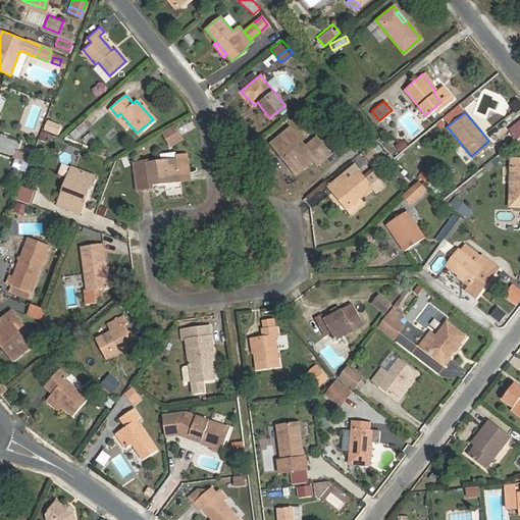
[(120,113),(117,116),(115,117),(124,127),(128,123),(120,113)]
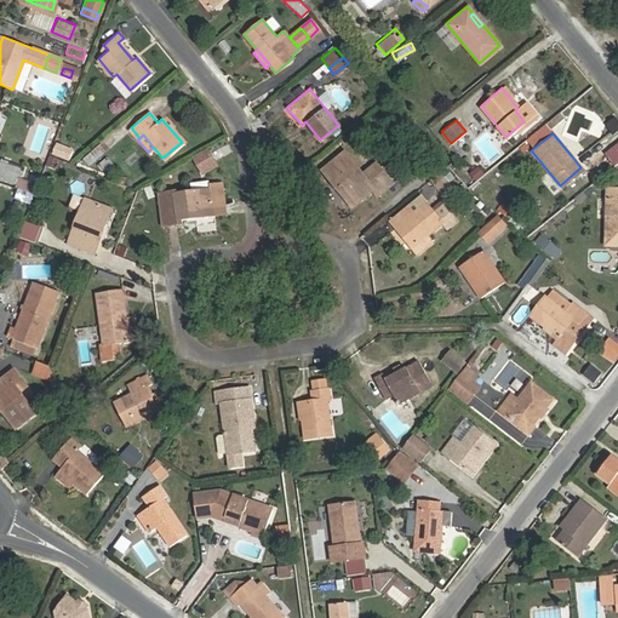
[(617,138),(604,150),(613,164),(617,160),(617,138)]
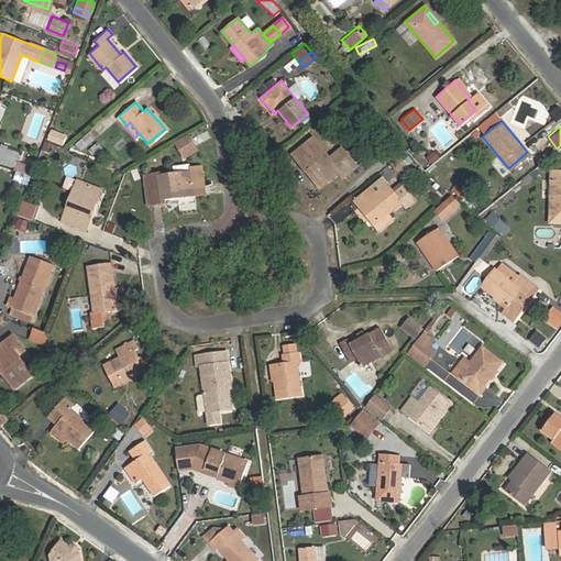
[(50,128),(47,134),(63,140),(65,132),(50,128)]
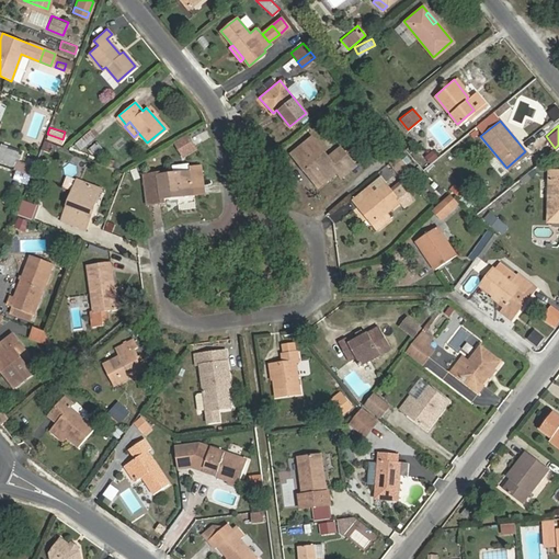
[(80,150),(97,135),(89,127),(73,143),(80,150)]
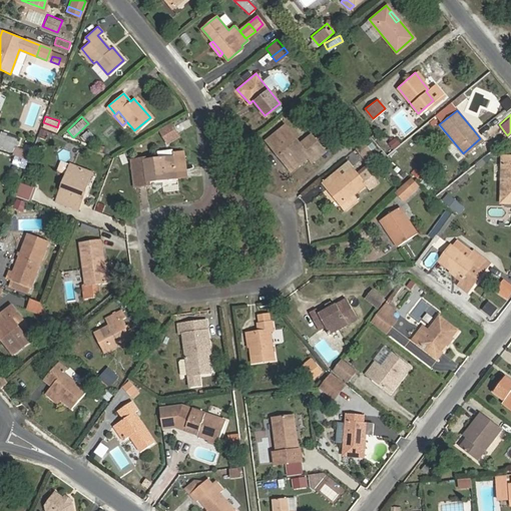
[(172,120),(157,127),(164,143),(179,136),(172,120)]
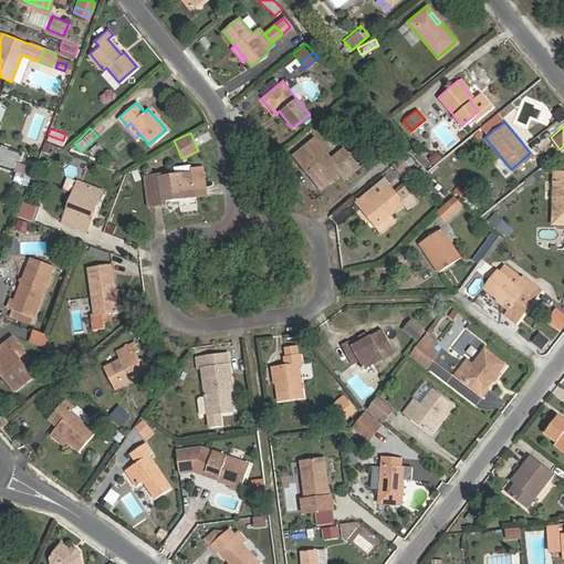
[(333,164),(329,158),(313,138),(296,150),(311,168),(306,171),(315,183),(323,176),(327,181),(338,171),(343,177),(357,166),(346,153),(333,164)]
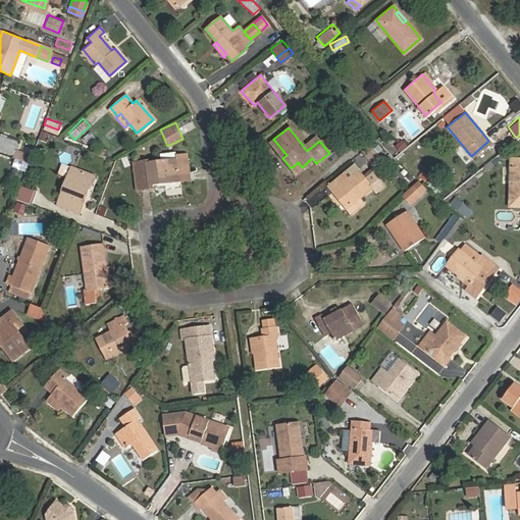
[(90,146),(97,138),(88,130),(81,138),(90,146)]
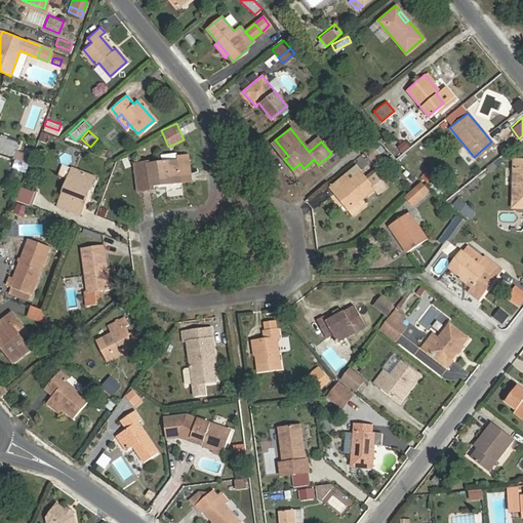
[(309,152),(321,142),(317,136),(305,147),(309,152)]
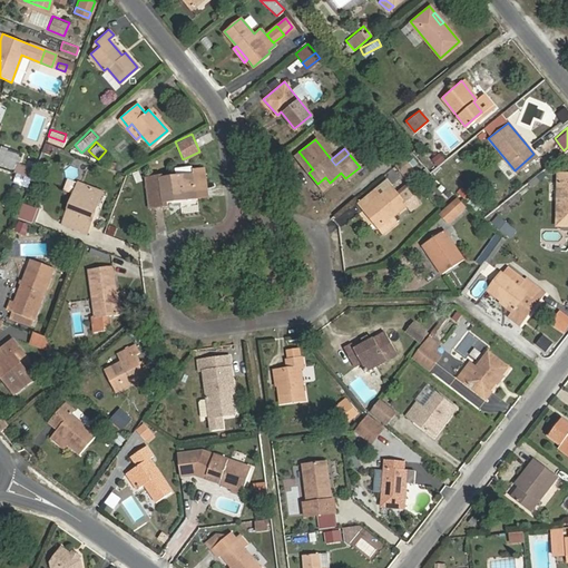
[(0,165),(11,169),(17,155),(1,149),(0,152),(0,165)]
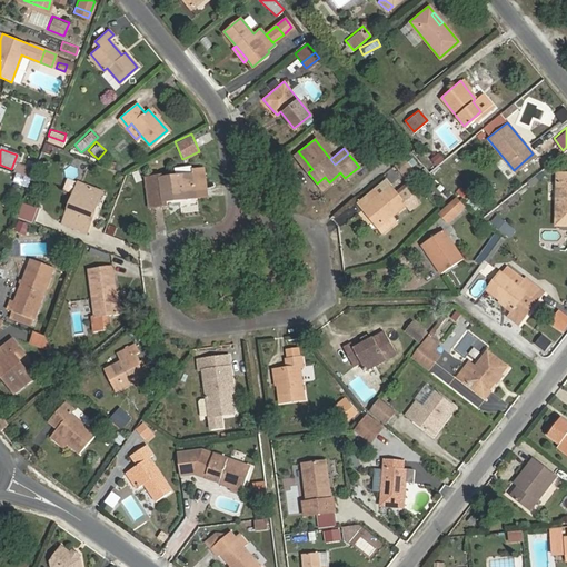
[(410,167),(398,150),(389,158),(400,173),(410,167)]
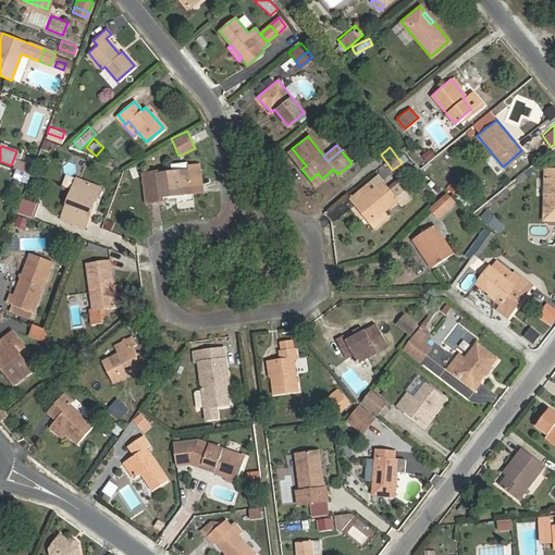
[(424,161),(433,155),(428,147),(419,153),(424,161)]
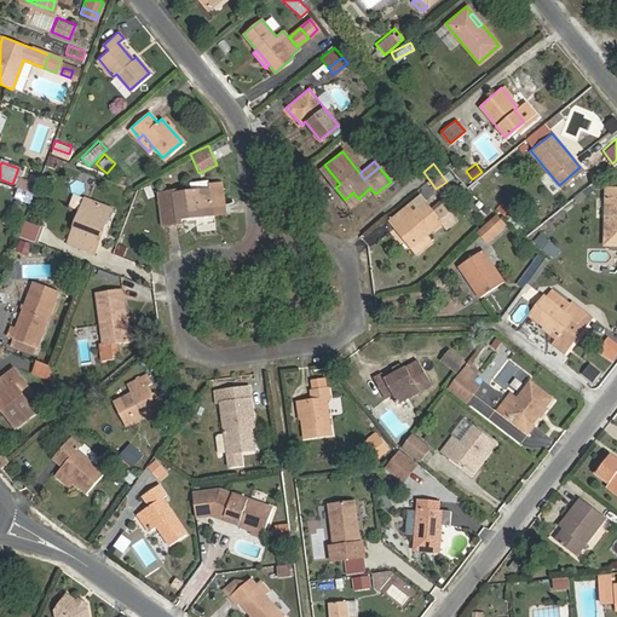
[(319,168),(335,188),(340,184),(324,165),(319,168)]
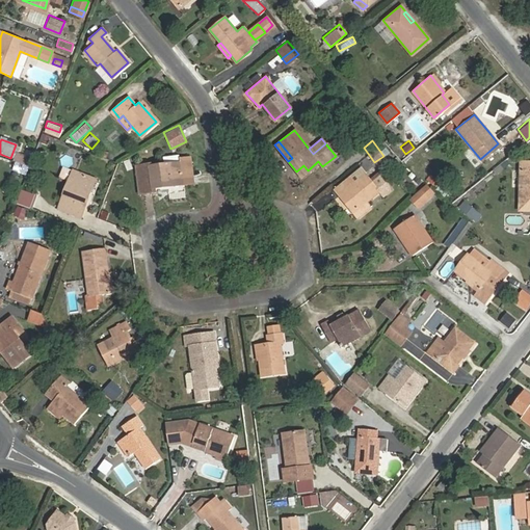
[(16,151),(9,168),(25,174),(31,156),(16,151)]
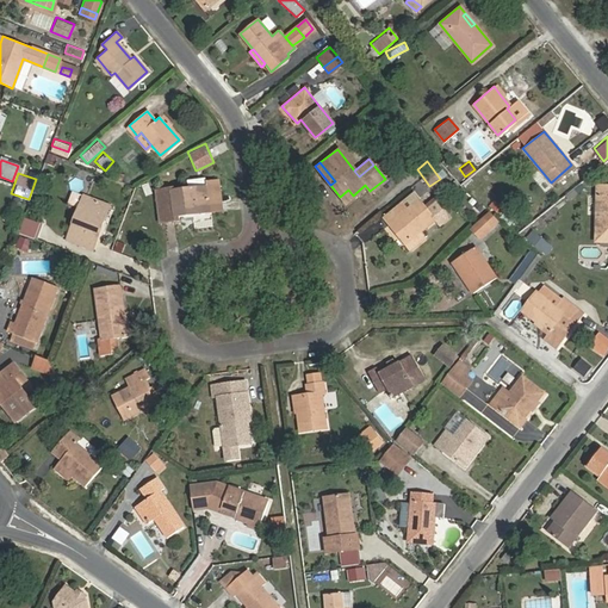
[(168,187),(153,190),(157,222),(173,219),(173,215),(188,213),(188,209),(206,206),(205,197),(217,194),(215,180),(203,181),(204,187),(169,192),(168,187)]
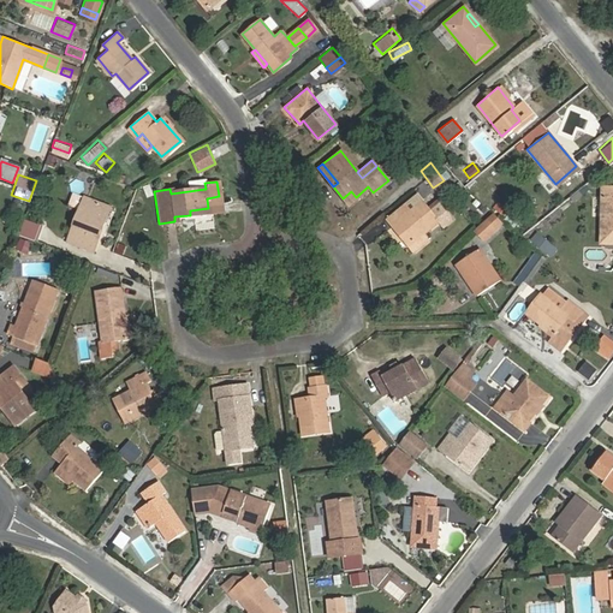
[(605,197),(603,242),(612,242),(612,185),(600,185),(600,196),(605,197)]
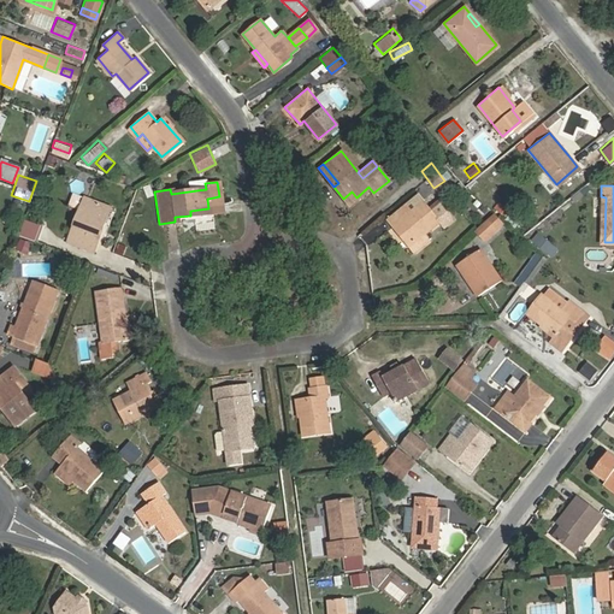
[(69,232),(94,242),(108,206),(72,192),(68,202),(80,207),(69,232)]
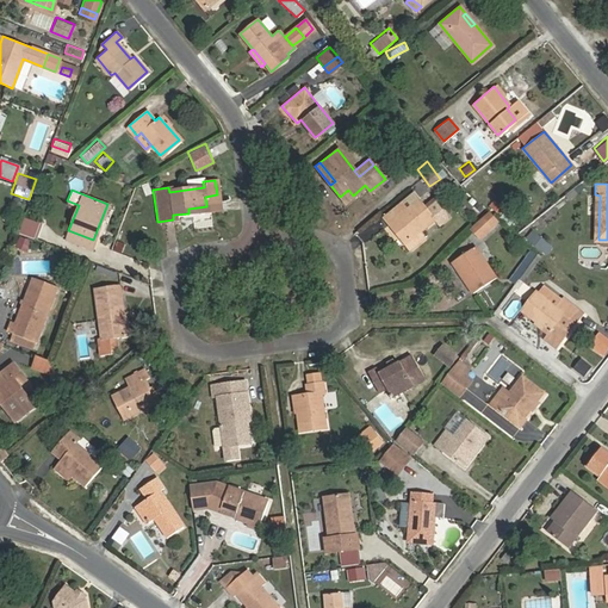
[(348,190),(340,197),(345,203),(353,196),(348,190)]
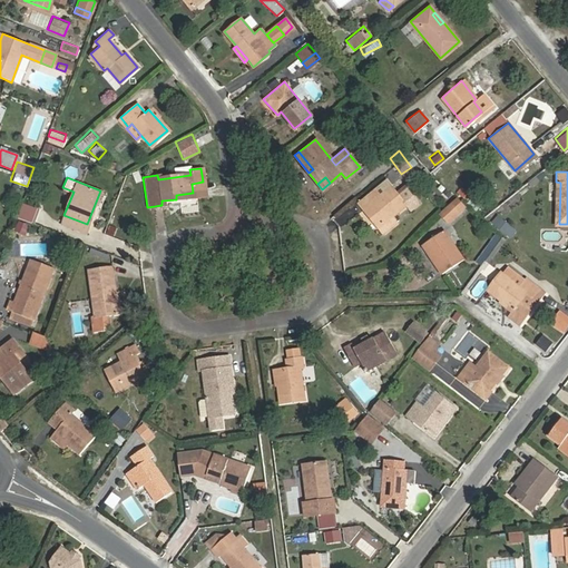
[(176,195),(176,199),(194,197),(204,196),(203,182),(192,184),(193,193),(176,195)]
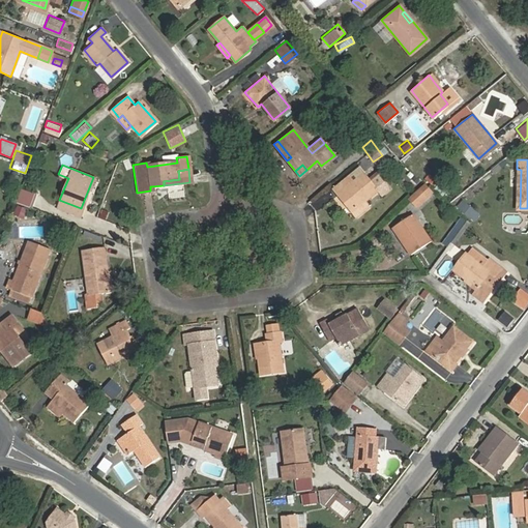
[(348,175),(332,187),(355,215),(368,205),(363,201),(377,189),(380,195),(388,187),(378,174),(370,181),(362,172),(352,180),(348,175)]
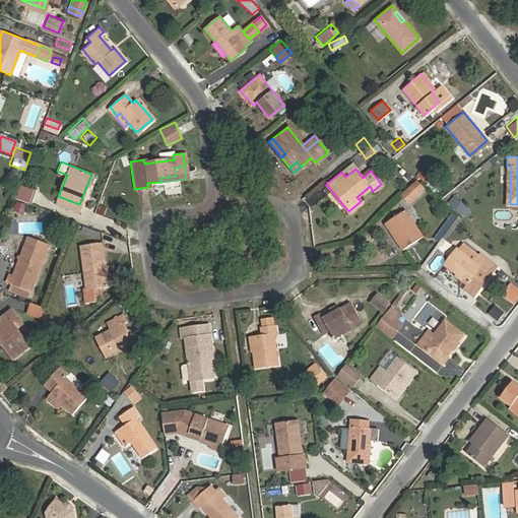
[(425,183),(433,191),(440,185),(431,176),(425,183)]
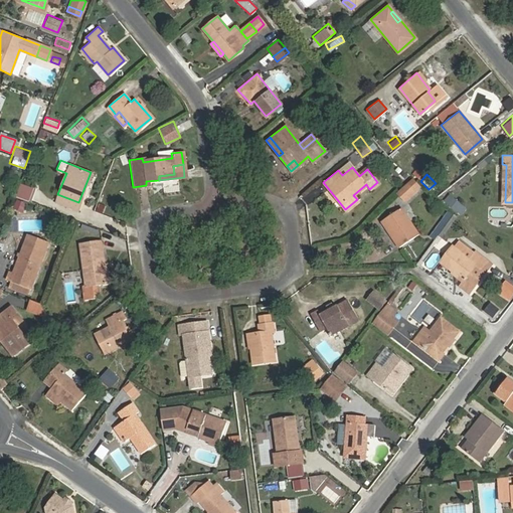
[(410,180),(396,192),(403,200),(418,188),(410,180)]
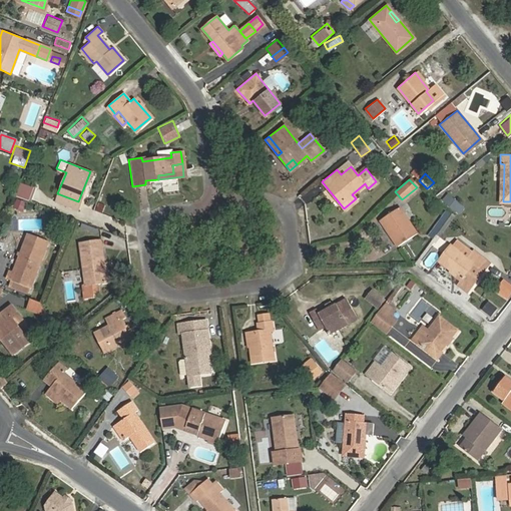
[(14,195),(29,200),(34,186),(19,181),(14,195)]
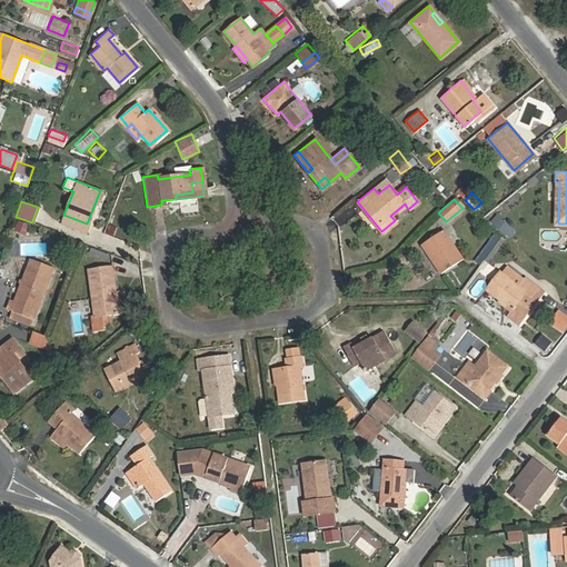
[(495,214),(489,222),(509,236),(515,228),(495,214)]
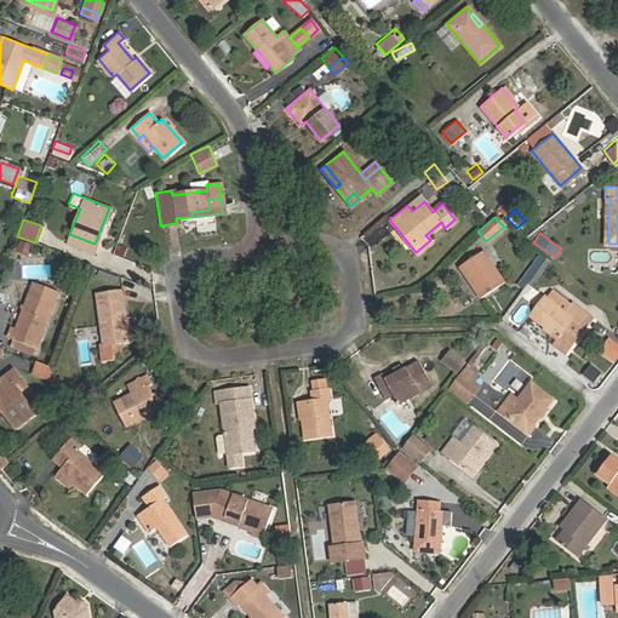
[(91,252),(95,244),(69,234),(67,242),(91,252)]
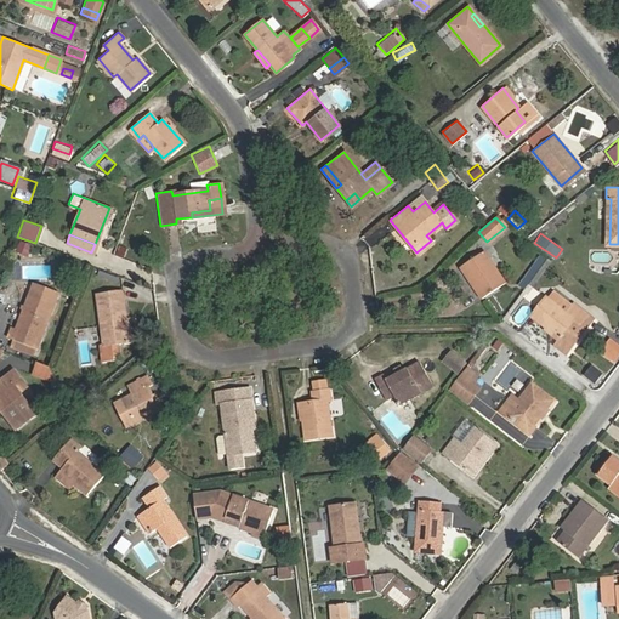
[(482,250),(459,266),(480,296),(503,280),(482,250)]
